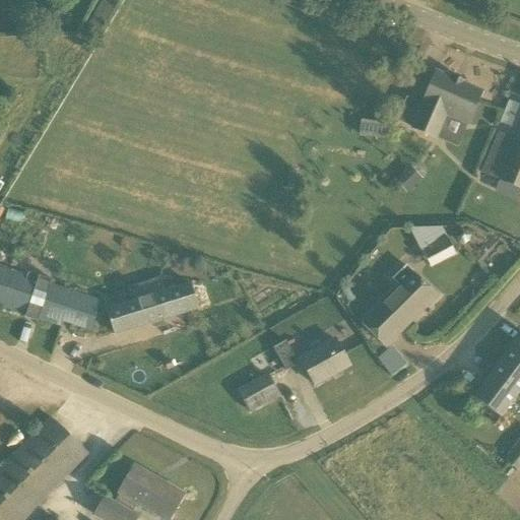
[(467,124),(481,92),(462,84),(463,82),(452,78),(451,80),(436,73),(423,105),(412,129),(435,138),(446,115),(467,124)]
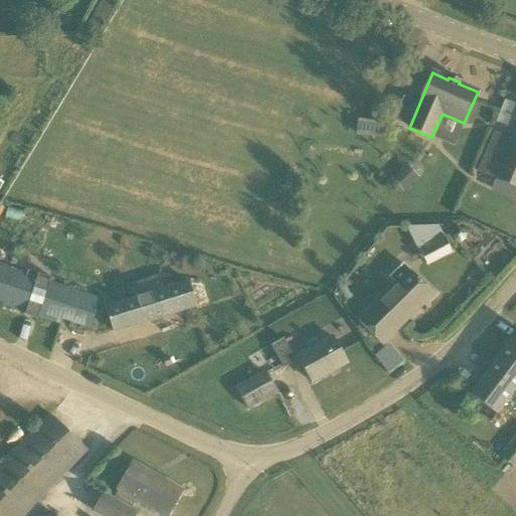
[(495,133),(488,149),(478,173),(515,188),(515,131),(512,140),(495,133)]
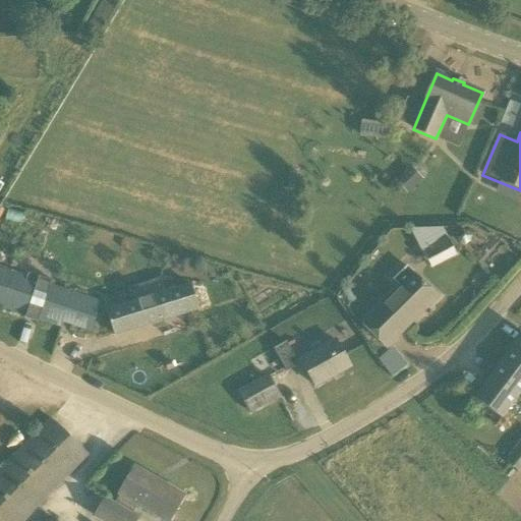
[(410,167),(395,181),(407,194),(422,180),(410,167)]
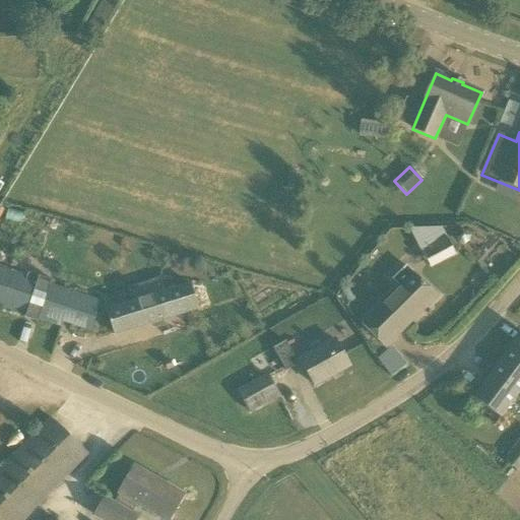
[(451,248),(442,230),(411,231),(426,260),(451,248)]
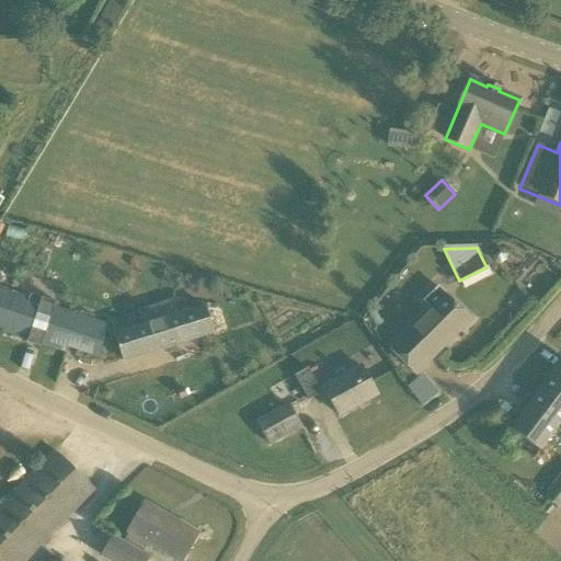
[(389,350),(414,376),(470,320),(438,287),(423,302),(431,309),(389,350)]
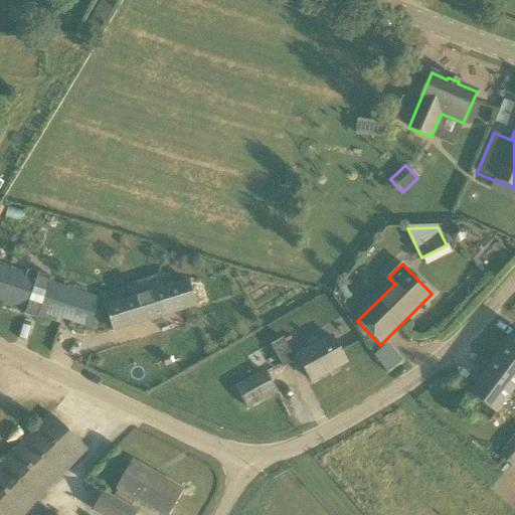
[(98,300),(0,268),(0,302),(61,322),(62,319),(89,327),(98,300)]
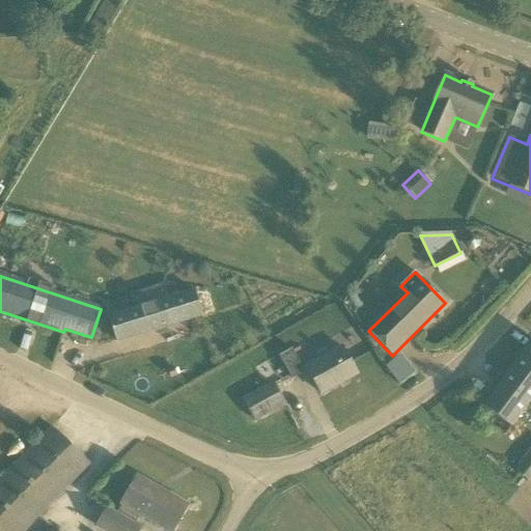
[(135,309),(108,318),(115,342),(215,312),(208,295),(194,291),(168,300),(164,285),(131,296),(135,309)]
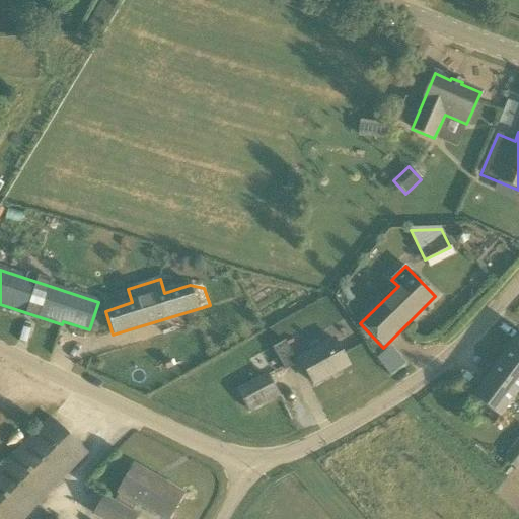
[(518,337),(472,398),(510,426),(518,413),(518,337)]
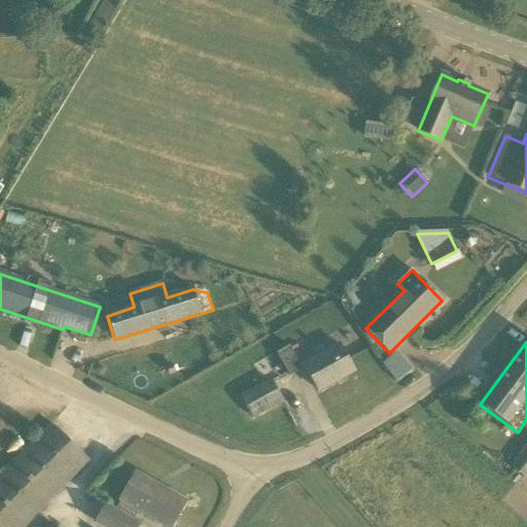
[(339,345),(304,364),(319,392),(354,372),(339,345)]
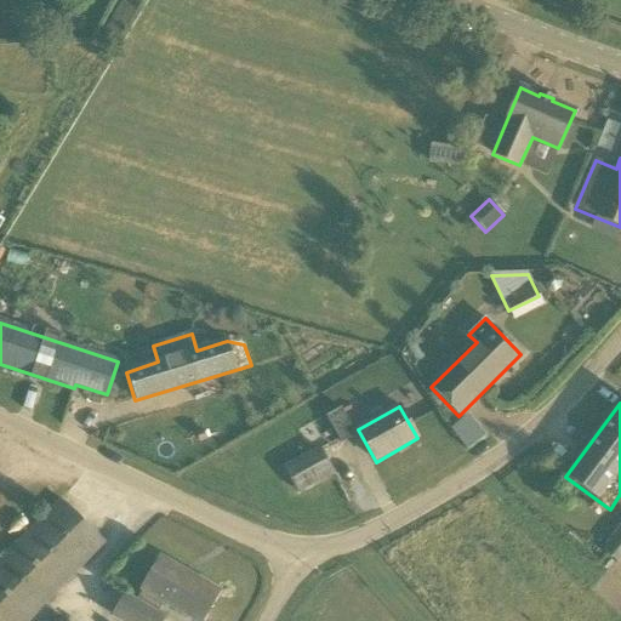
[(341,444),(355,437),(341,409),(326,417),(341,444)]
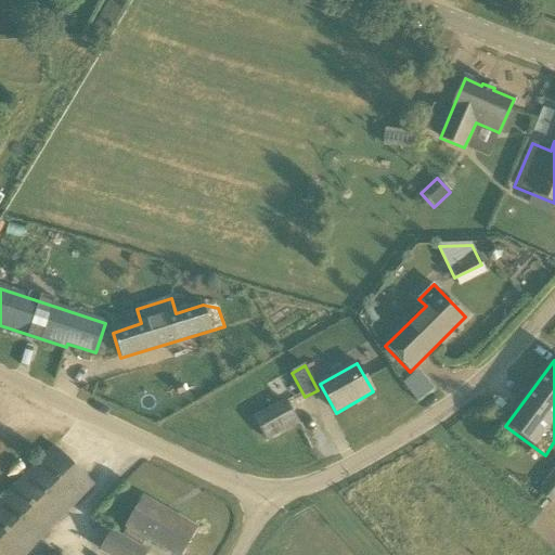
[(418,401),(436,388),(422,369),(404,382),(418,401)]
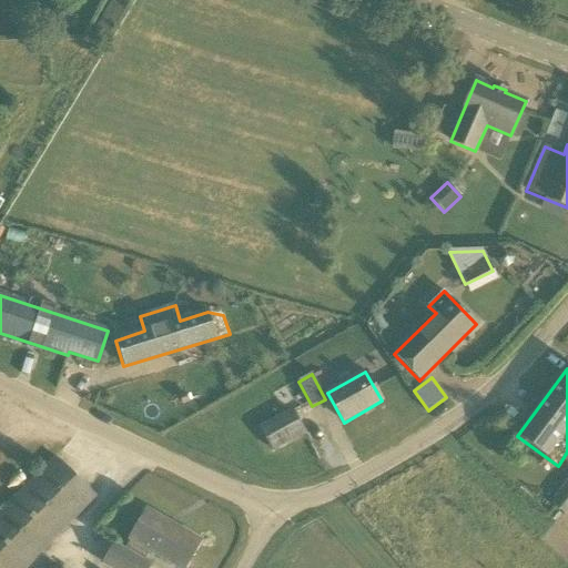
[(304,434),(291,411),(260,427),(272,450),(304,434)]
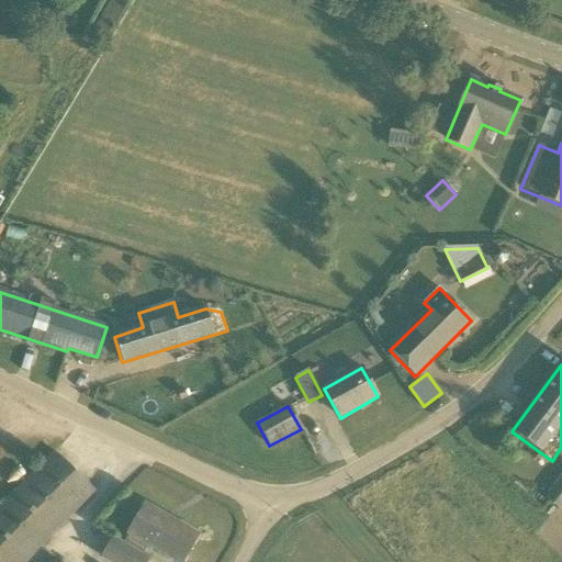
[(55,448),(0,504),(0,561),(24,561),(97,489),(55,448)]
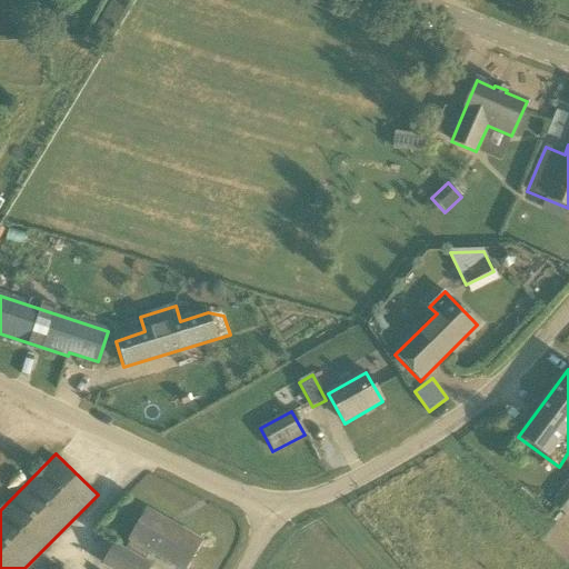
[(568,479),(551,502),(568,516),(568,515),(568,479)]
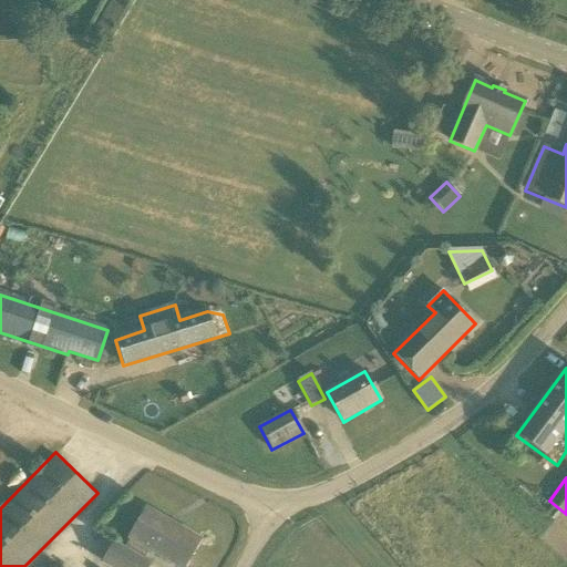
[(142,560),(148,549),(178,566),(183,566),(199,540),(146,509),(124,549),(114,544),(103,563),(110,566),(147,566),(150,565),(142,560)]
